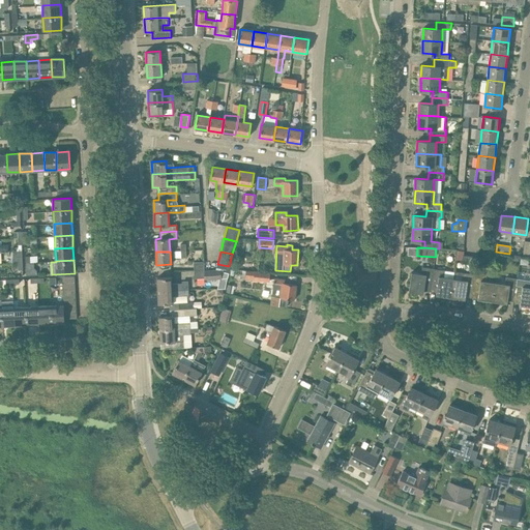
[(194,262),(195,270),(205,270),(204,262),(194,262)]
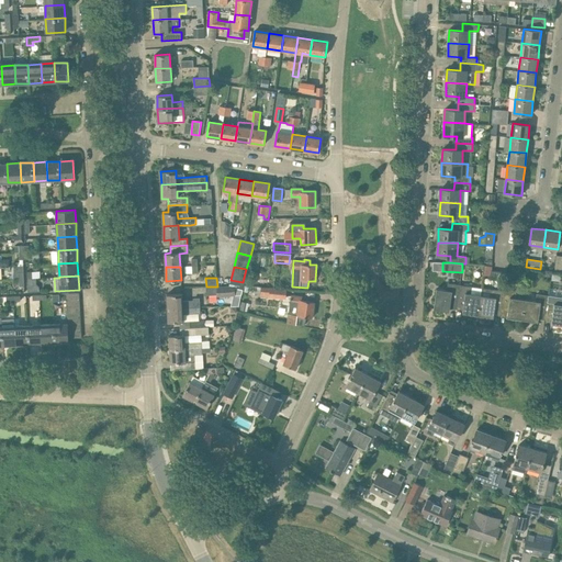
[(457,306),(460,284),(448,283),(447,290),(437,289),(434,308),(449,311),(450,305),(457,306)]
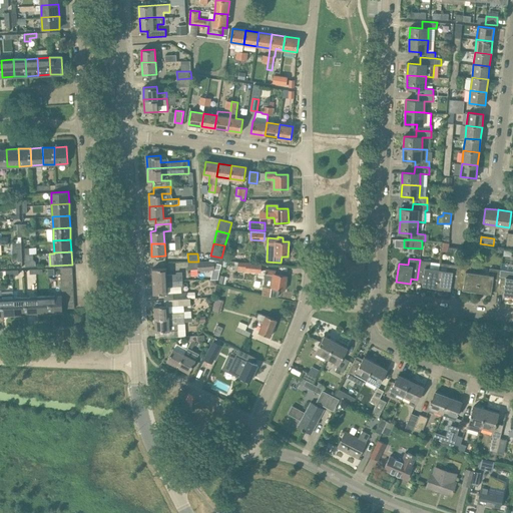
[(431,262),(420,260),(417,280),(423,281),(422,286),(437,288),(439,270),(430,268),(431,262)]
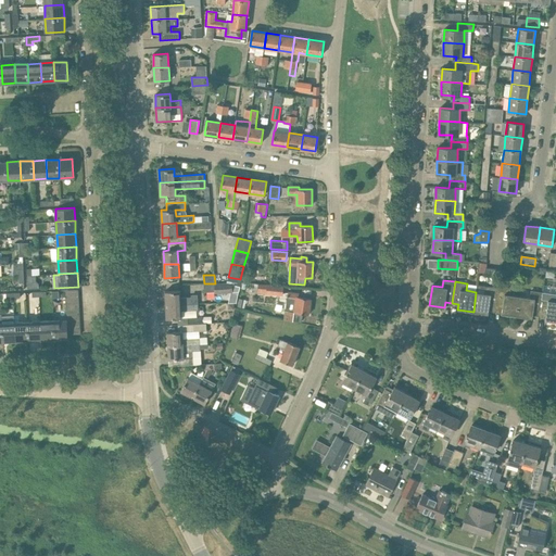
[(227,282),(215,283),(215,291),(215,293),(232,292),(232,283),(227,282)]
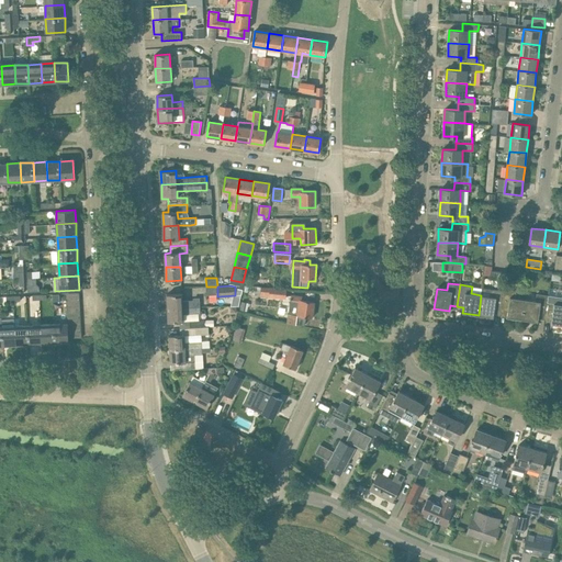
[(217,294),(217,287),(206,287),(206,295),(217,294)]
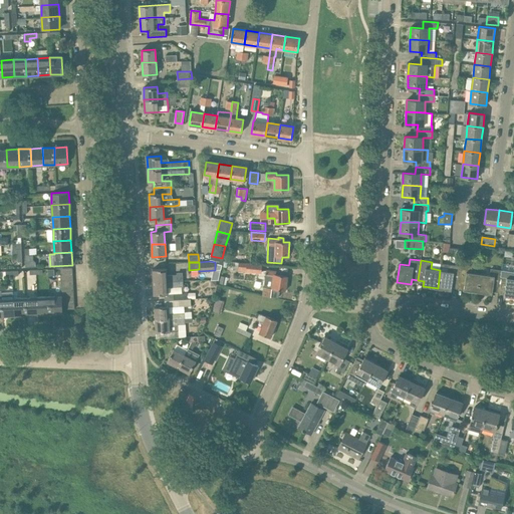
[(261,272),(262,264),(239,262),(238,270),(261,272)]
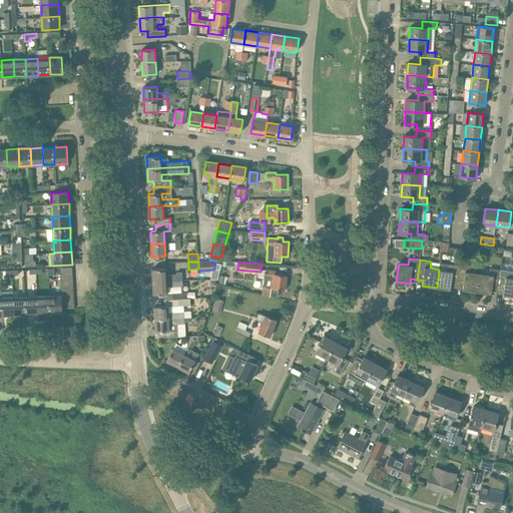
[(457,283),(460,266),(450,264),(449,271),(439,270),(437,288),(450,290),(452,283),(457,283)]
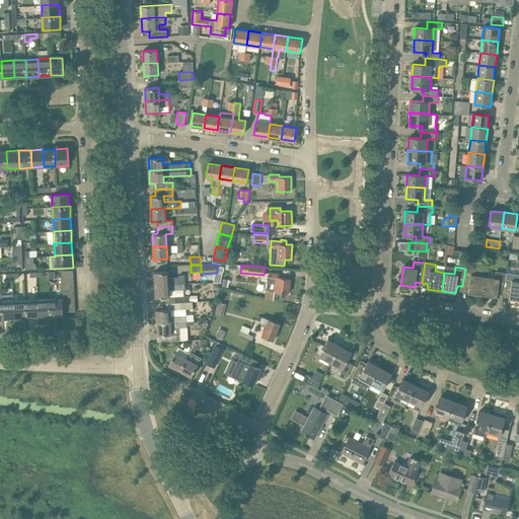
[(465,267),(465,269),(462,286),(469,287),(468,293),(483,295),(486,276),(475,275),(476,268),(465,267)]
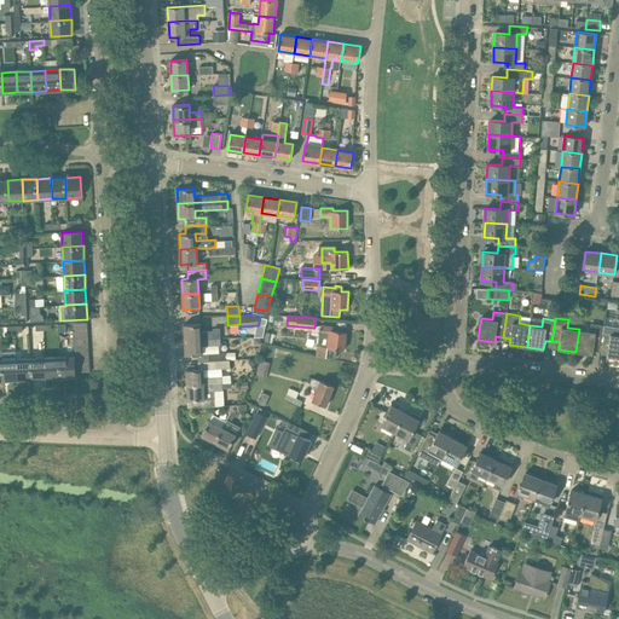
[(185,340),(220,337),(220,328),(213,328),(213,330),(201,331),(200,323),(184,324),(185,340)]
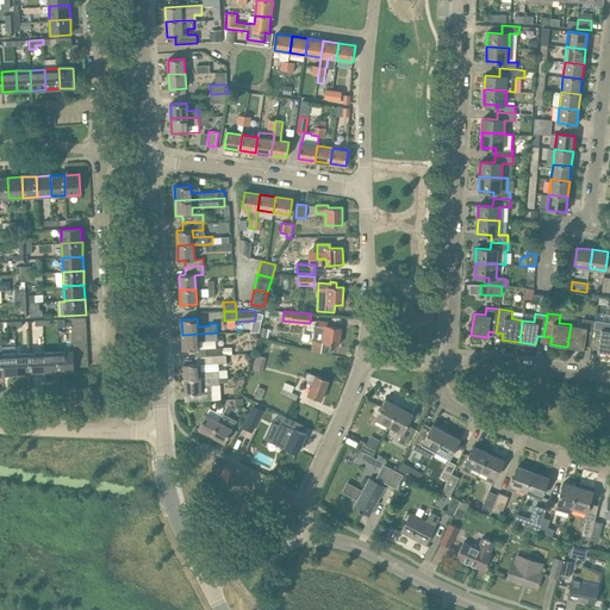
[(592,343),(596,321),(583,318),(582,325),(571,324),(567,347),(584,349),(585,342),(592,343)]
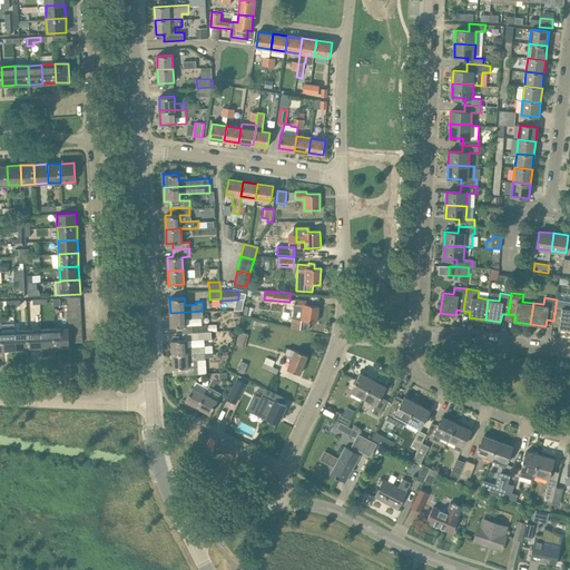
[(306,301),(295,300),(292,327),(308,330),(310,321),(316,322),(318,306),(306,304),(306,301)]
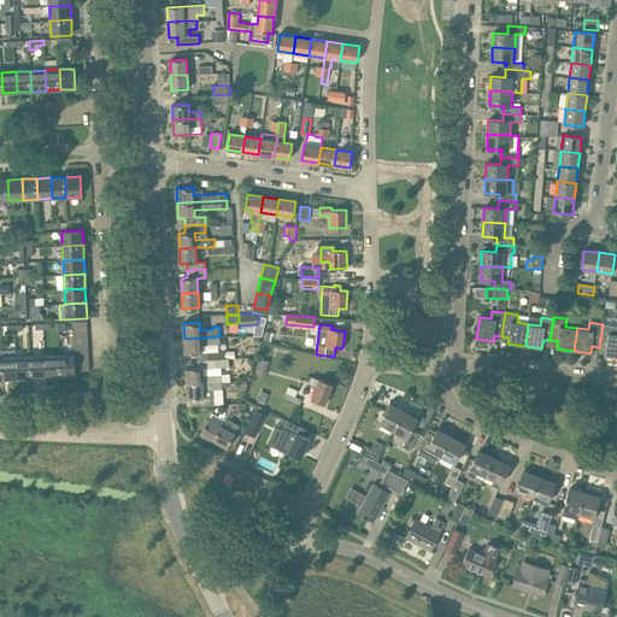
[(603,324),(599,347),(606,348),(605,356),(616,357),(616,334),(615,334),(616,325),(603,324)]
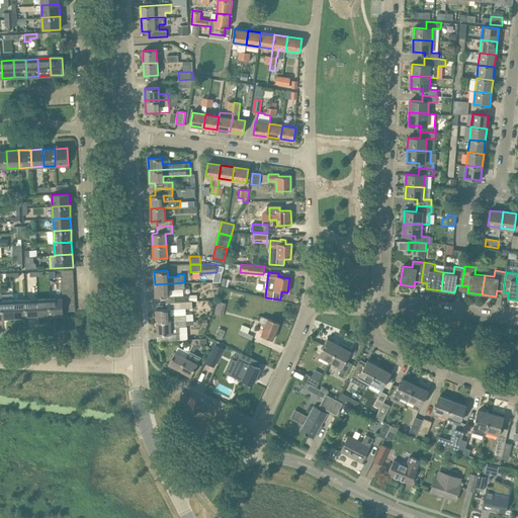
[(185,290),(184,282),(155,284),(155,297),(169,296),(178,295),(178,294),(184,294),(184,291),(185,290)]
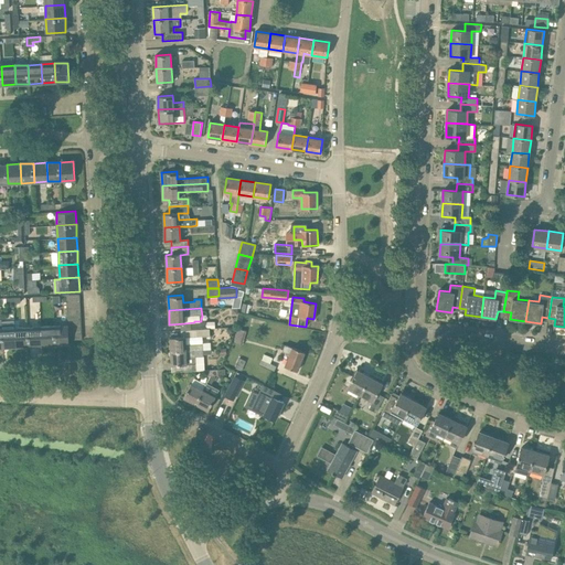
[(2,347),(16,347),(14,328),(14,321),(1,322),(2,347)]
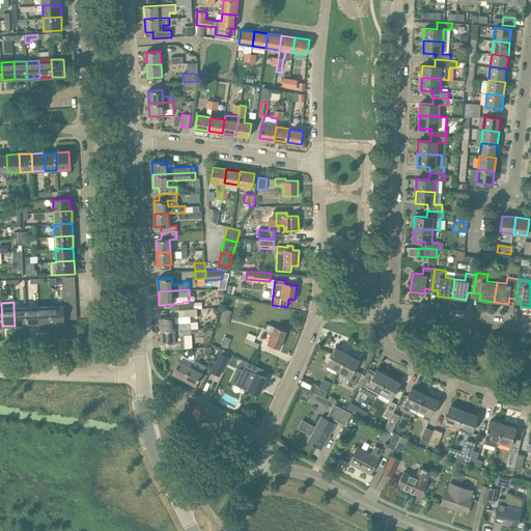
[(64,305),(63,305),(51,306),(52,324),(65,323),(64,319),(64,313),(64,307),(64,305)]
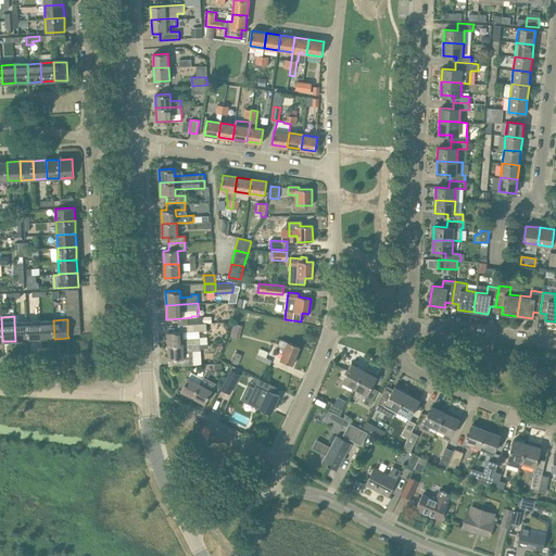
[(41,340),(40,320),(27,321),(28,340),(41,340)]
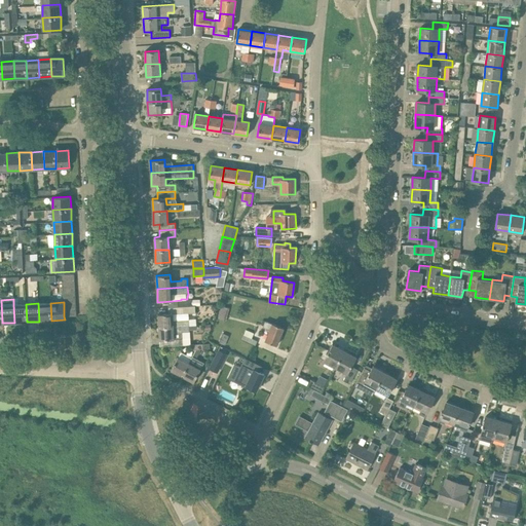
[(51,321),(50,303),(38,303),(39,322),(51,321)]
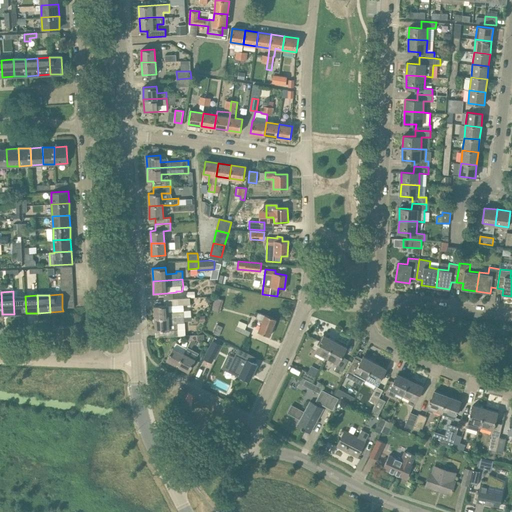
[(26,313),(25,296),(13,297),(14,314),(26,313)]
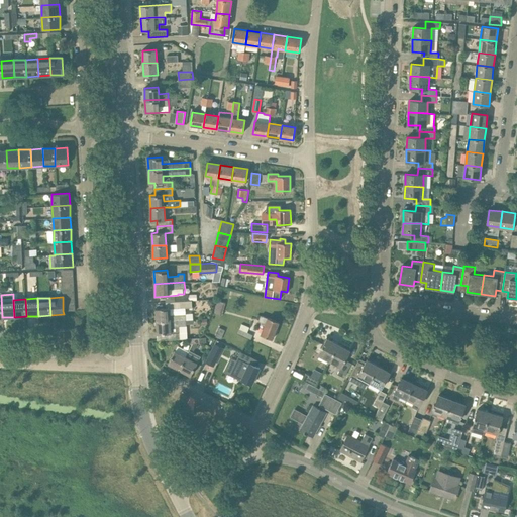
[(216,307),(224,309),(225,303),(218,301),(216,307)]
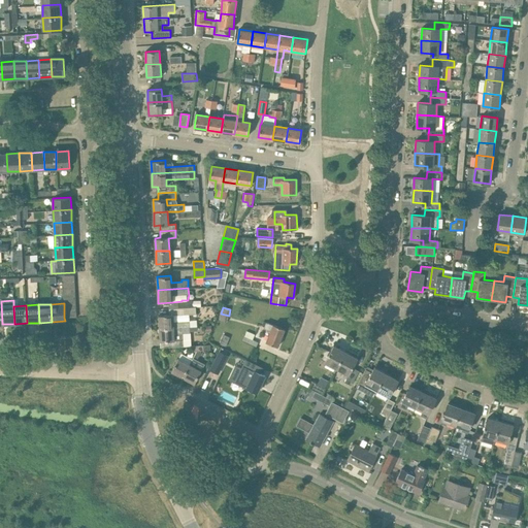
[(227,322),(229,316),(221,314),(219,320),(227,322)]
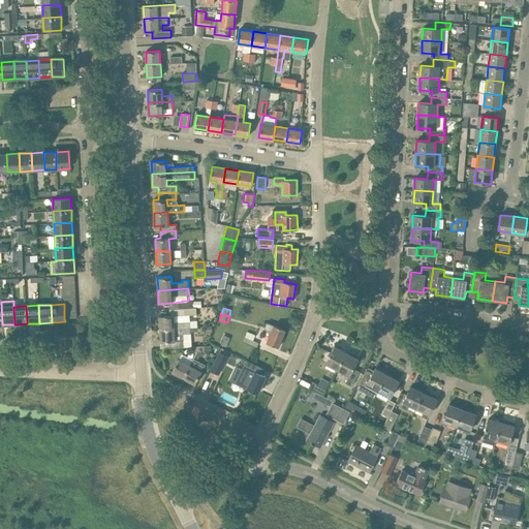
[(190,328),(195,328),(197,327),(197,320),(190,320),(190,315),(182,315),(174,315),(159,316),(160,329),(190,328)]
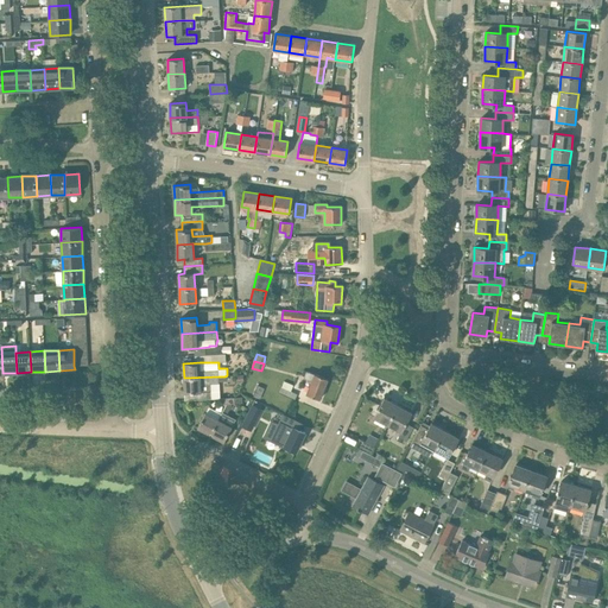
[(328,379),(317,374),(315,373),(315,374),(306,372),(304,378),(310,380),(305,393),(320,399),(328,379)]
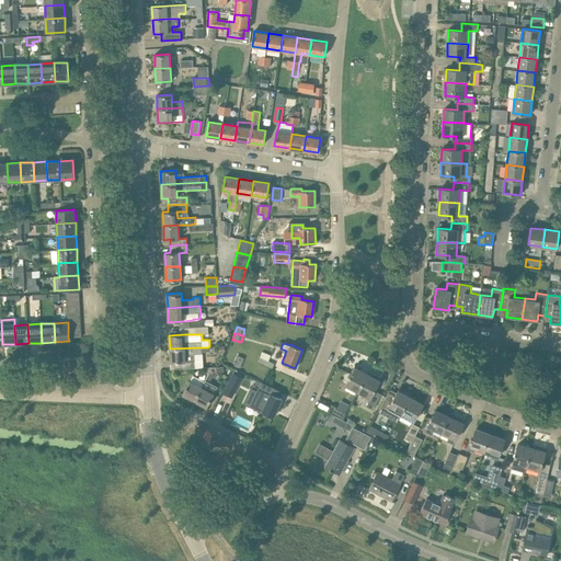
[(180,368),(192,368),(194,368),(194,354),(203,354),(202,347),(170,348),(170,363),(180,362),(180,368)]
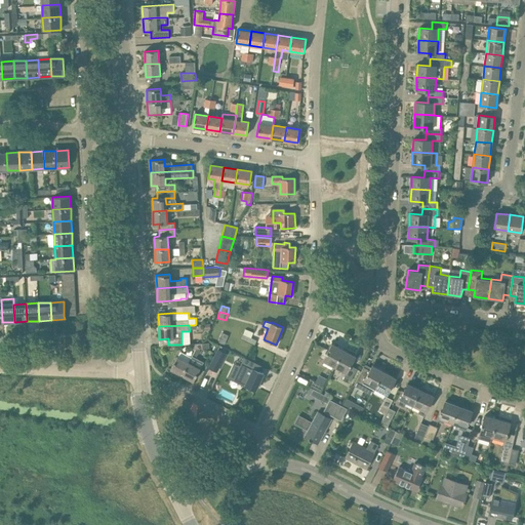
[(242,337),(249,340),(252,333),(245,330),(242,337)]
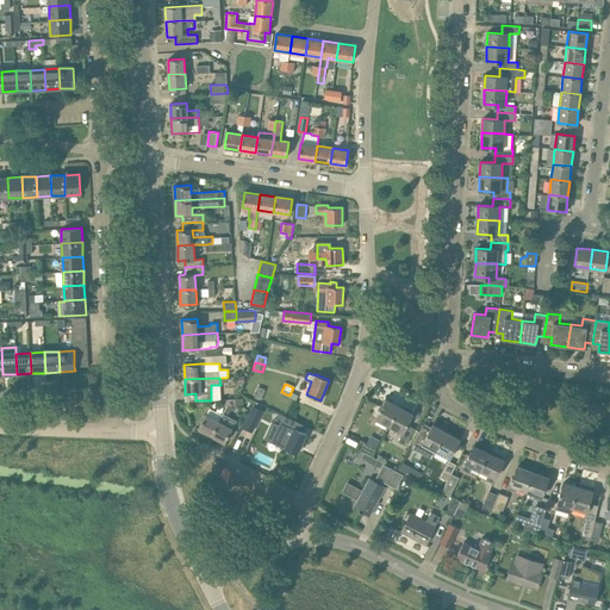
[(261,400),(266,390),(259,386),(254,398),(261,400)]
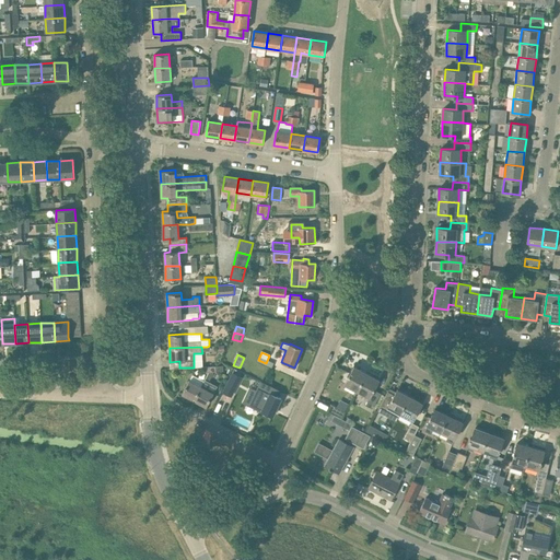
[(358,391),(366,373),(354,366),(345,384),(358,391)]
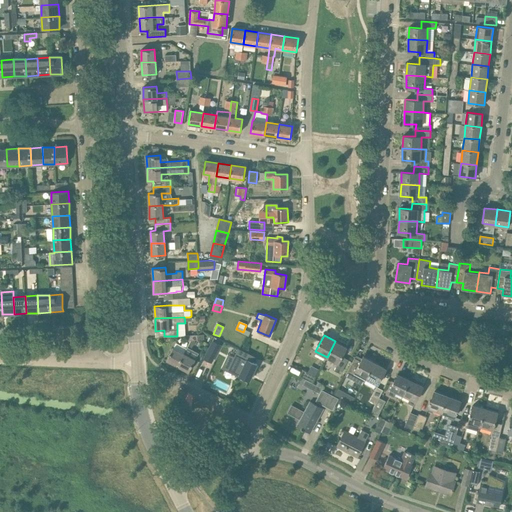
[(347,347),(335,341),(327,357),(338,363),(334,370),(341,373),(348,359),(342,356),(347,347)]
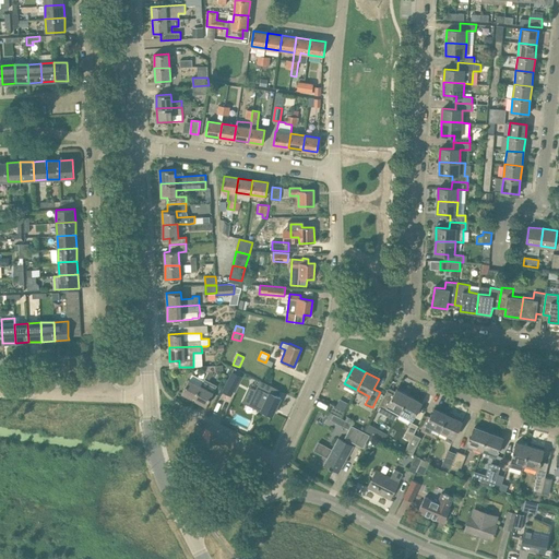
[(181,393),(193,400),(201,385),(203,380),(192,375),(189,380),(181,393)]
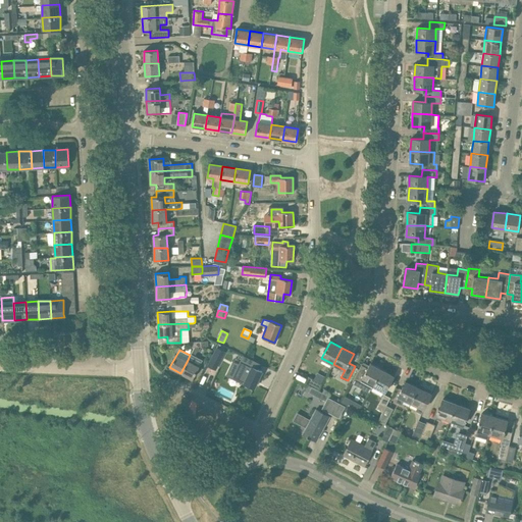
[(215,351),(208,365),(215,369),(222,355),(215,351)]
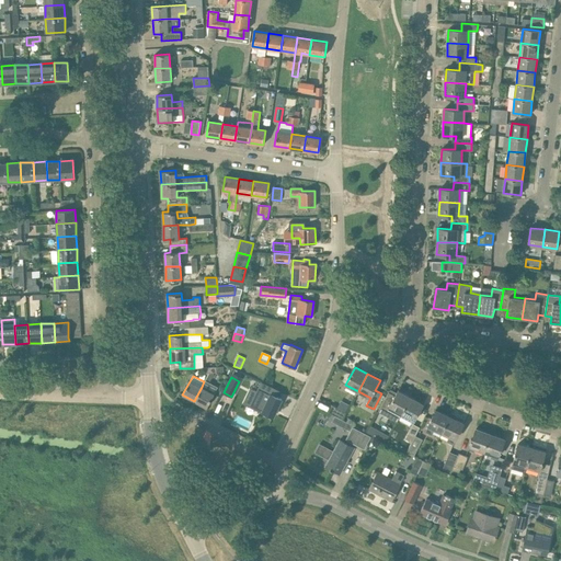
[(202,387),(194,401),(207,408),(214,393),(202,387)]
